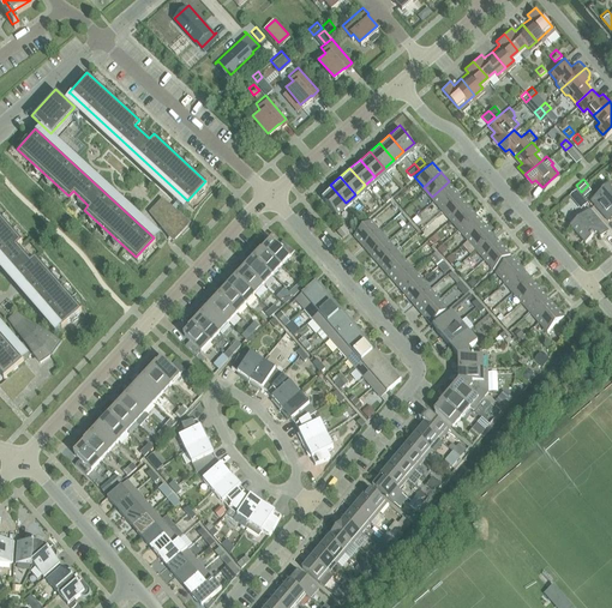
[(611,184),(609,179),(589,196),(606,216),(611,211),(611,210),(611,184)]
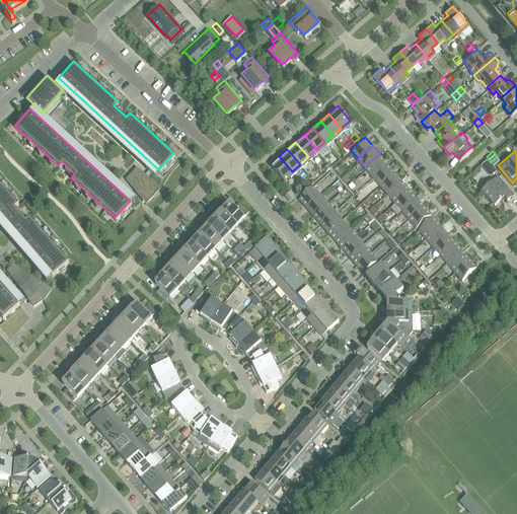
[(365,166),(372,174),(386,162),(379,153),(365,166)]
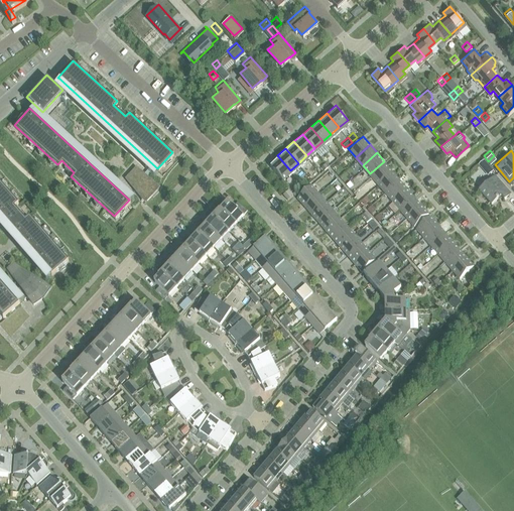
[(290,170),(277,155),(269,162),(281,177),(290,170)]
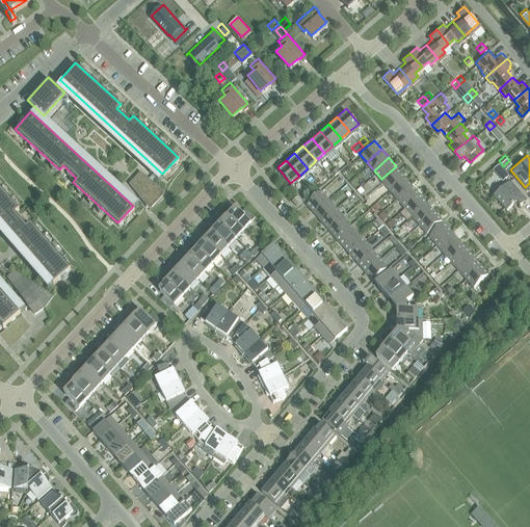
[(496,162),(492,165),(501,177),(506,172),(497,161),(496,162)]
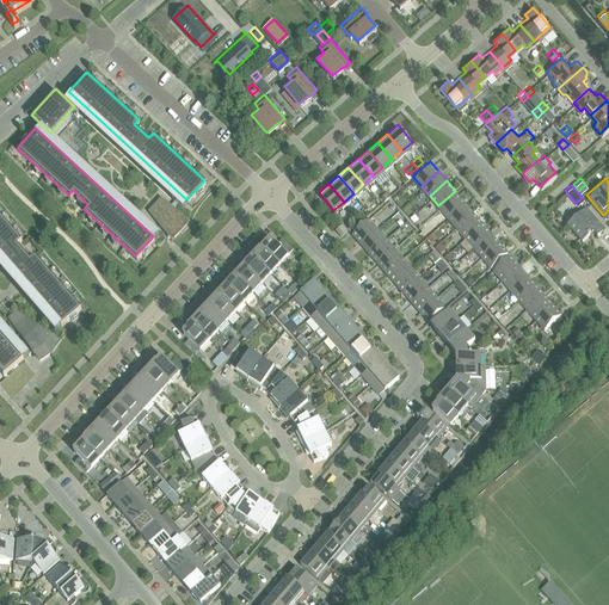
[(438,205),(447,215),(463,201),(455,191),(438,205)]
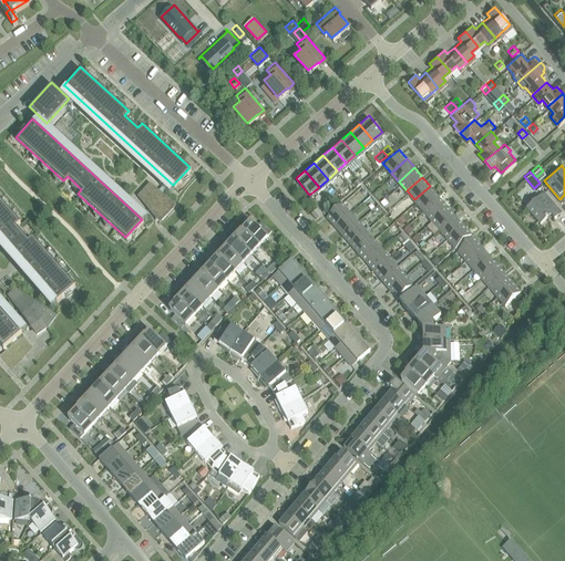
[(149,205),(150,203),(161,216),(172,203),(149,180),(139,191),(149,205)]
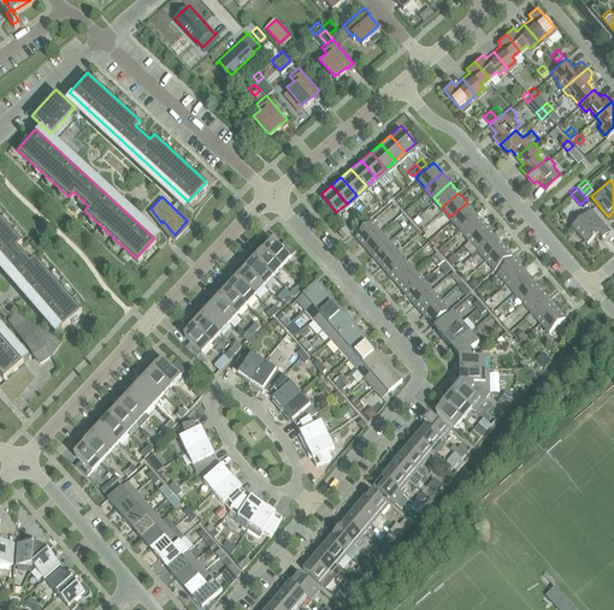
[(450,217),(459,226),(476,212),(467,202),(450,217)]
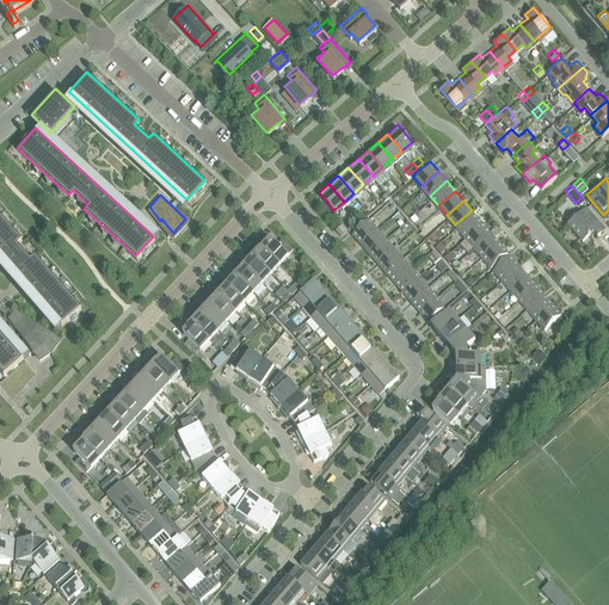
[(408,204),(403,209),(408,214),(412,211),(413,210),(408,204)]
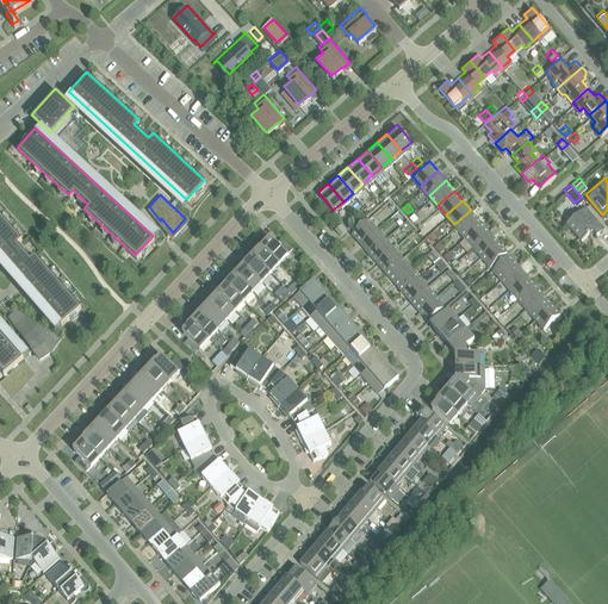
[(584,204),(565,220),(579,237),(591,226),(595,231),(602,224),(584,204)]
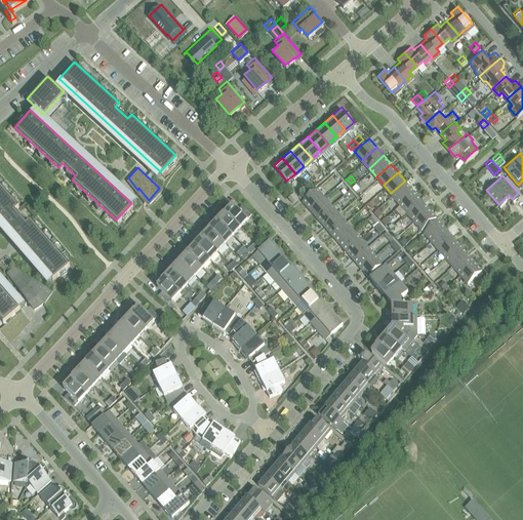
[(391,193),(398,201),(412,189),(405,181),(391,193)]
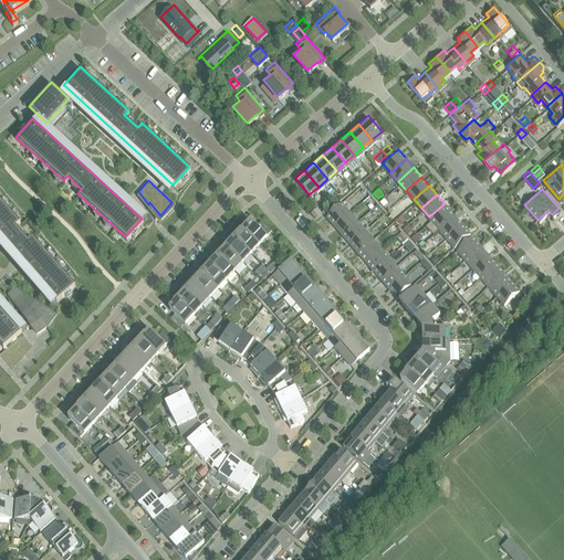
[(0,234),(55,299),(74,283),(31,234),(27,238),(14,224),(19,220),(0,198),(0,234)]
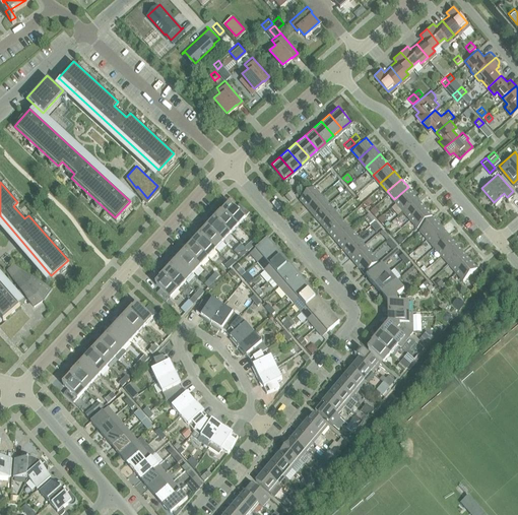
[(298,196),(305,204),(320,192),(313,183),(298,196)]
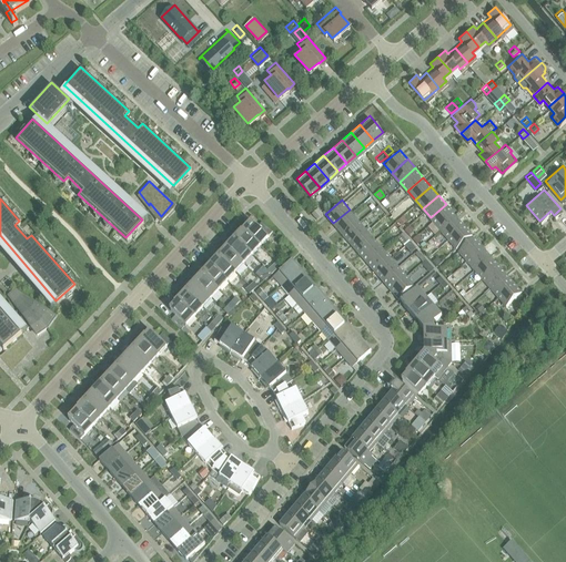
[(431,217),(438,227),(454,213),(446,204),(431,217)]
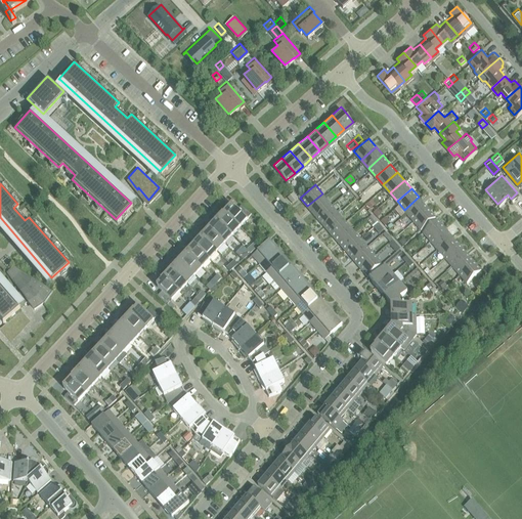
[(292,189),(286,195),(291,200),(296,195),(292,189)]
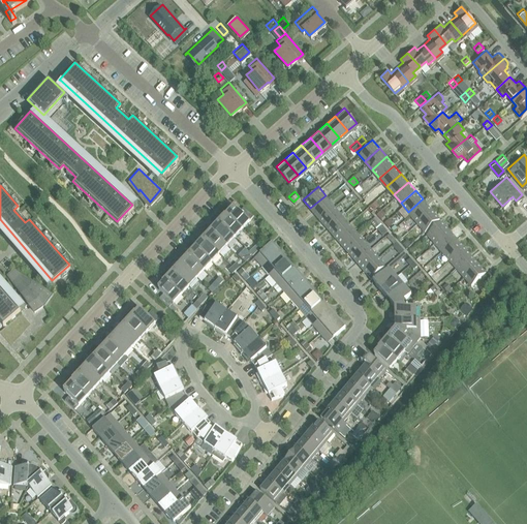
[(310,208),(318,216),(333,204),(326,195),(310,208)]
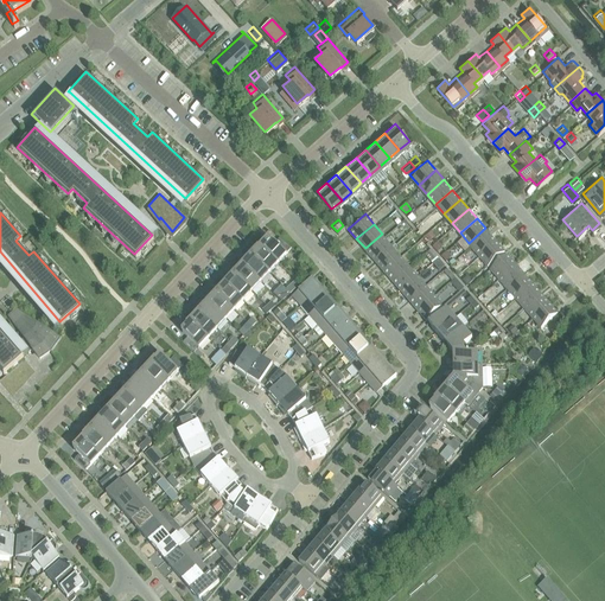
[(469,243),(477,253),(494,237),(485,228),(469,243)]
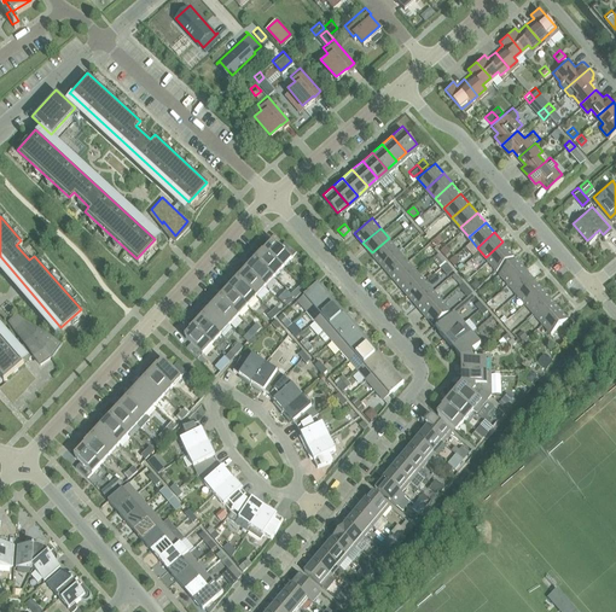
[(268,240),(263,246),(280,263),(295,248),(283,237),(278,243),(273,238),(268,240)]
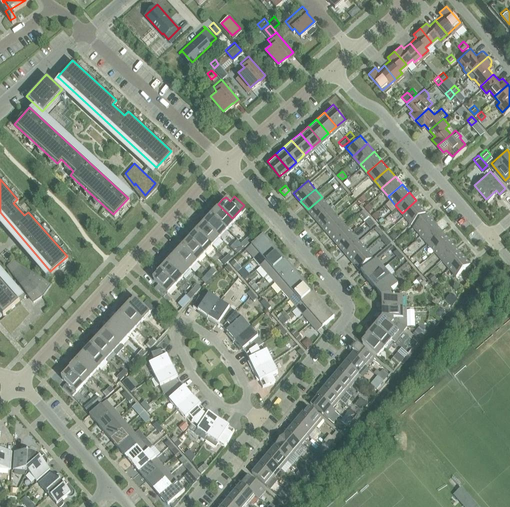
[(322,197),(308,209),(315,217),(329,205),(332,203),(330,201),(327,203),(323,199),(322,197)]
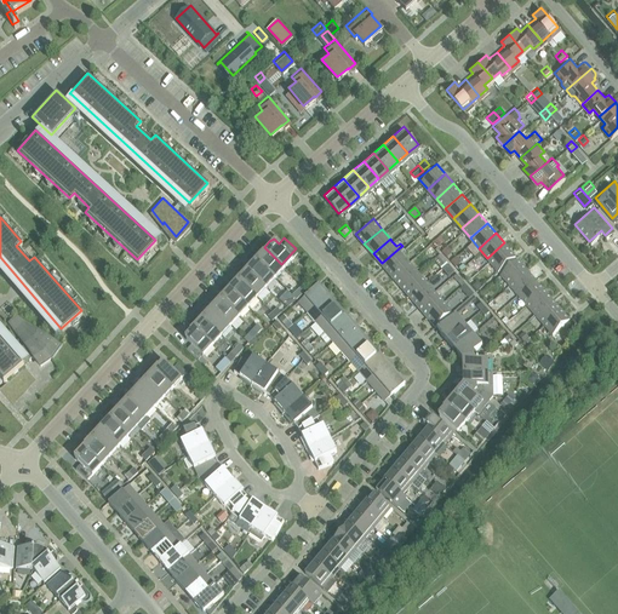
[(504,242),(487,258),(496,268),(514,253),(504,242)]
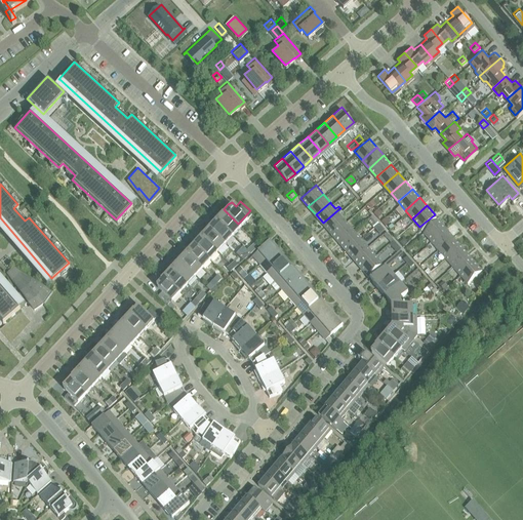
[(224,209),(215,217),(231,232),(238,224),(224,209)]
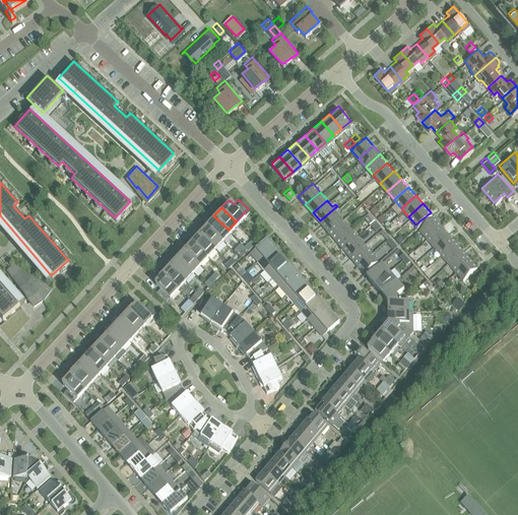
[(320,220),(327,230),(341,216),(334,208),(320,220)]
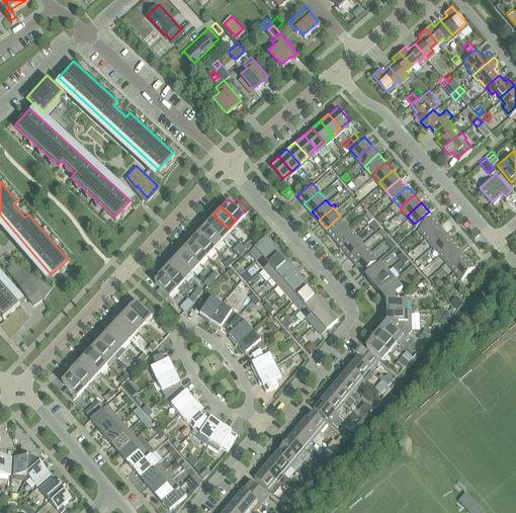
[(366,210),(364,208),(360,212),(367,221),(371,217),(366,210)]
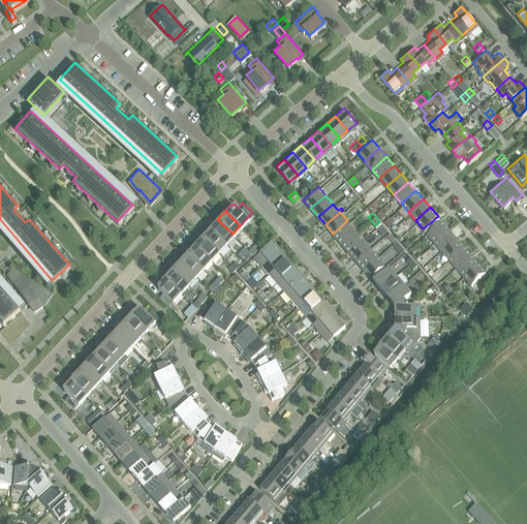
[(425,232),(432,240),(447,226),(440,218),(425,232)]
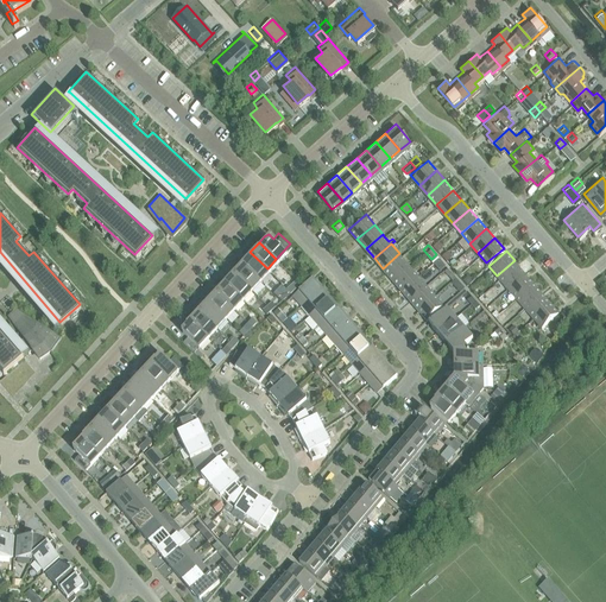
[(250,252),(241,261),(259,278),(267,268),(250,252)]
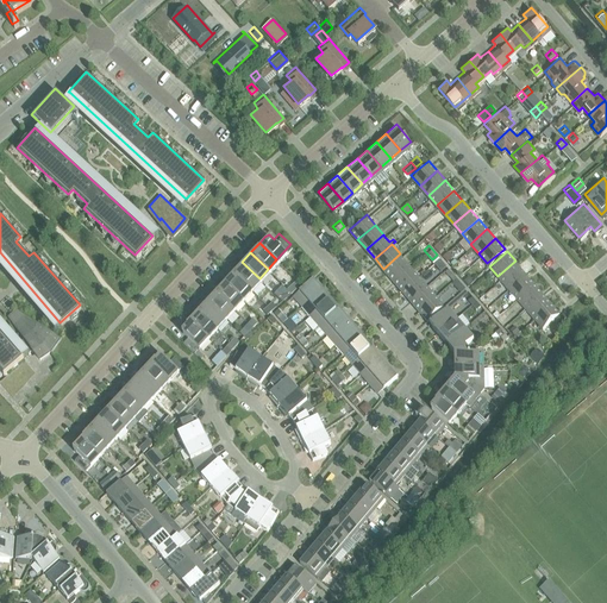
[(383,269),(392,278),(408,263),(400,253),(383,269)]
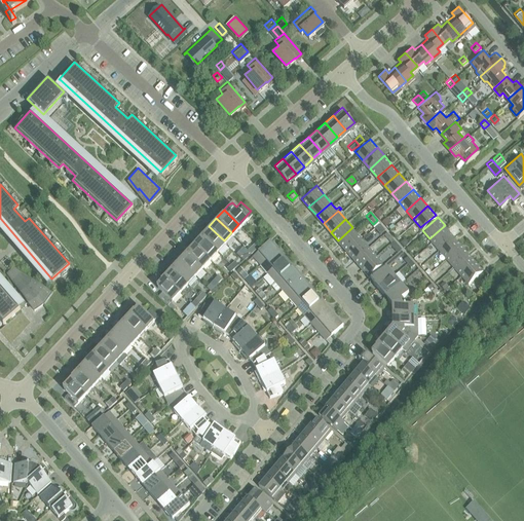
[(381,225),(378,221),(373,225),(376,229),(381,225)]
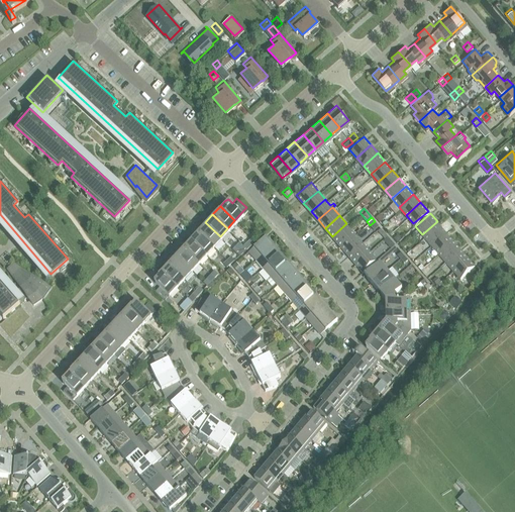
[(422,234),(430,242),(444,230),(437,221),(422,234)]
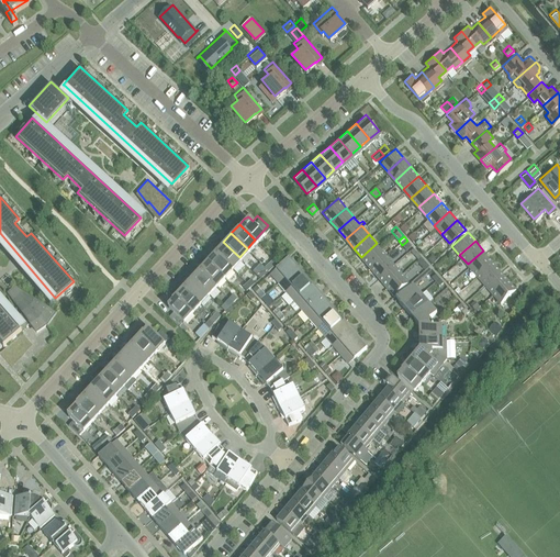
[(223,242),(215,251),(231,266),(239,257),(223,242)]
